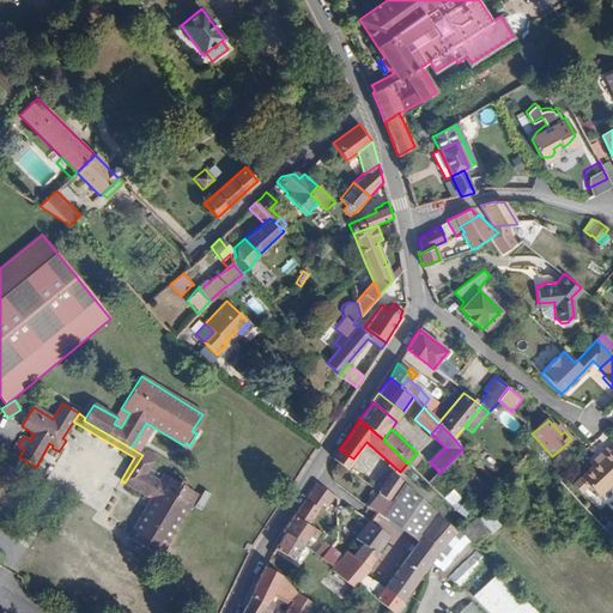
[(612,448),(610,453),(608,451),(592,468),(580,479),(599,498),(612,483),(612,448)]
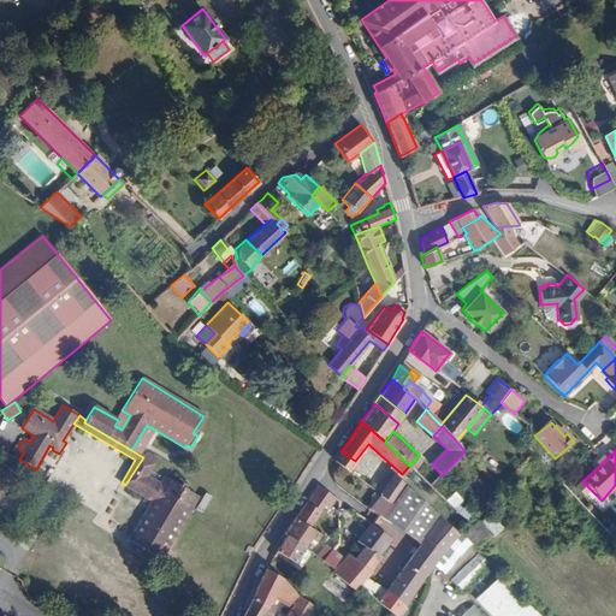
[(349,469),(355,461),(341,451),(335,460),(349,469)]
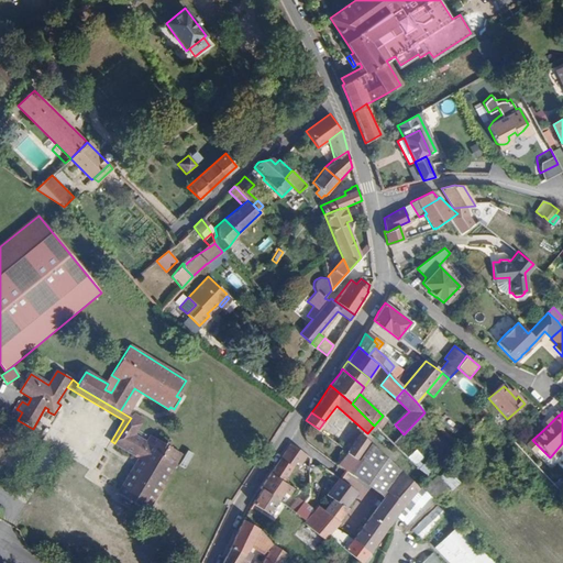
[(540,427),(543,430),(559,415),(555,412),(540,427)]
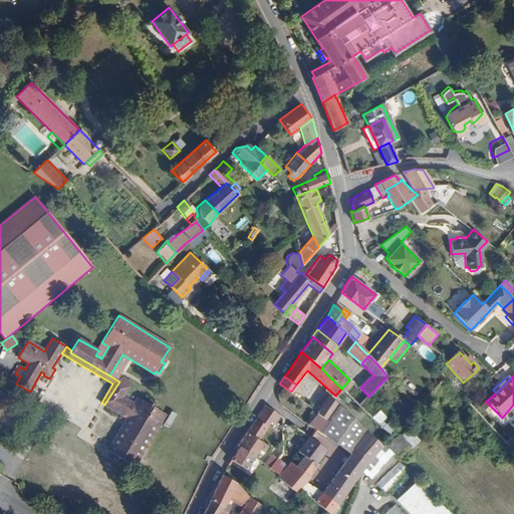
[(119,381),(129,388),(131,383),(121,377),(119,381)]
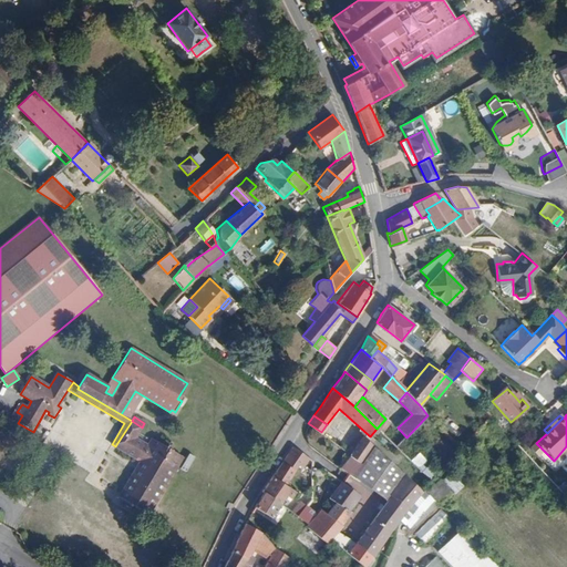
[(377,429),(379,432),(389,422),(385,419),(377,429)]
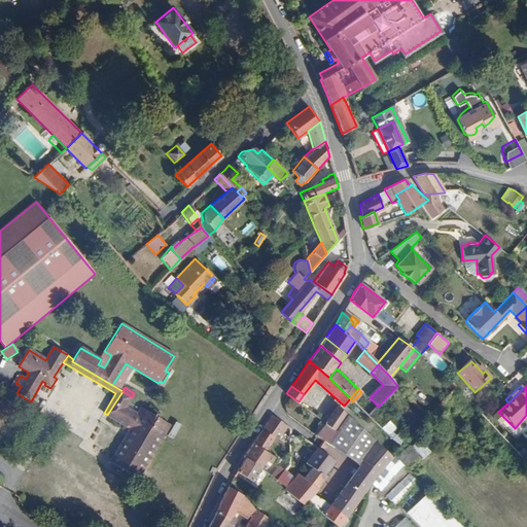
[(123,391),(107,415),(129,428),(109,461),(112,463),(110,466),(119,472),(123,468),(137,478),(169,425),(142,409),(137,415),(126,408),(132,397),(123,391)]
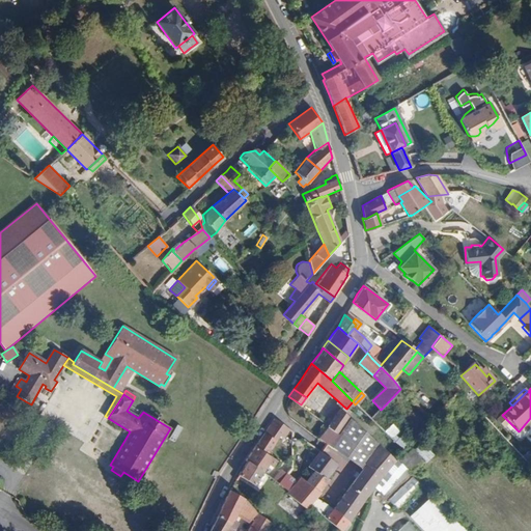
[(340,408),(328,425),(327,425),(337,432),(348,416),(340,408)]
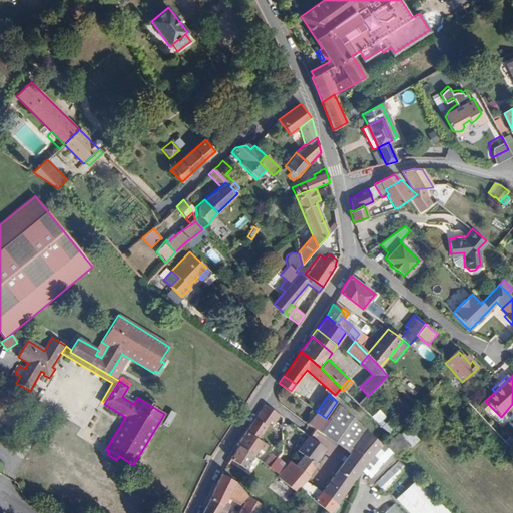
[(337,402),(326,418),(319,430),(350,452),(366,430),(337,402)]
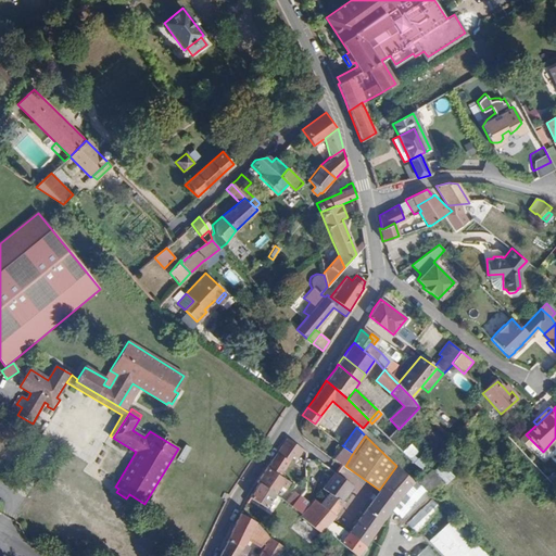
[(305,450),(286,437),(276,453),(286,459),(287,457),(305,469),(305,457),(305,450)]
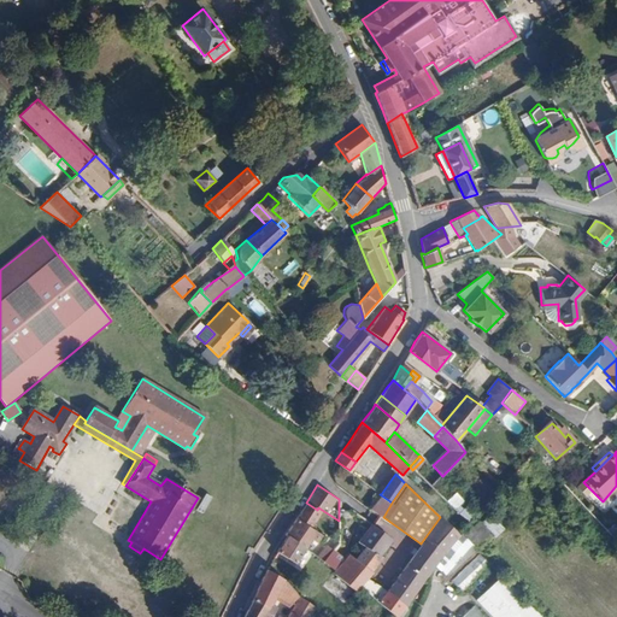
[(527,518),(499,489),(489,501),(515,529),(527,518)]
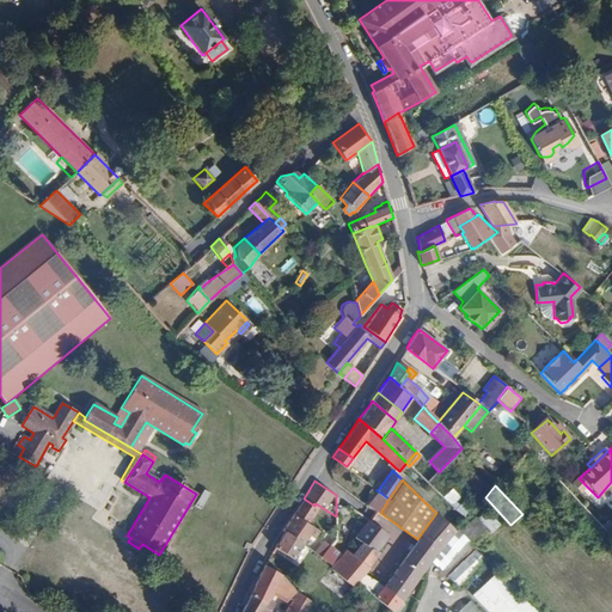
[(377,490),(367,506),(379,514),(380,513),(389,499),(377,490)]
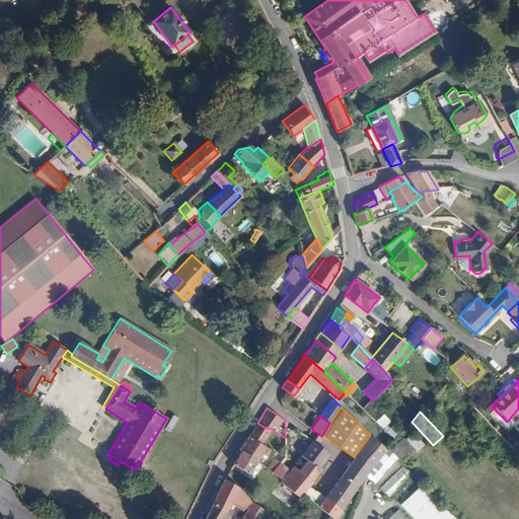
[(253,428),(248,435),(239,449),(241,450),(242,450),(256,461),(263,453),(265,455),(270,449),(260,443),(269,430),(267,429),(257,423),(253,428)]
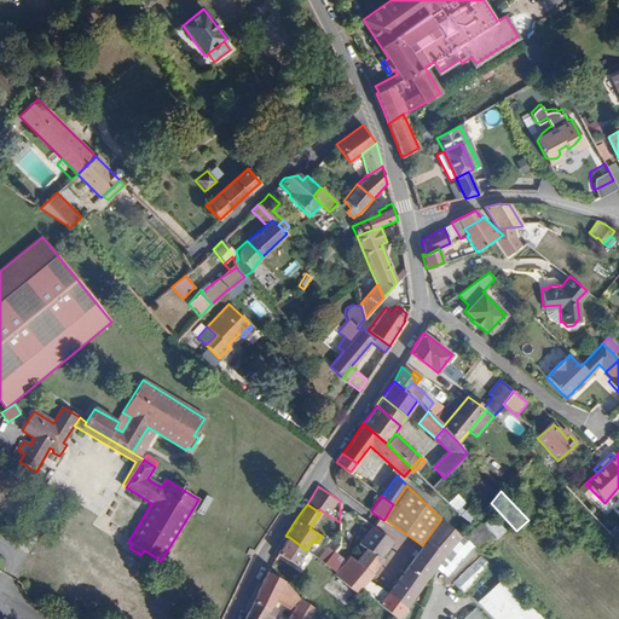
[(490,518),(481,526),(492,538),(495,541),(503,532),(490,518)]
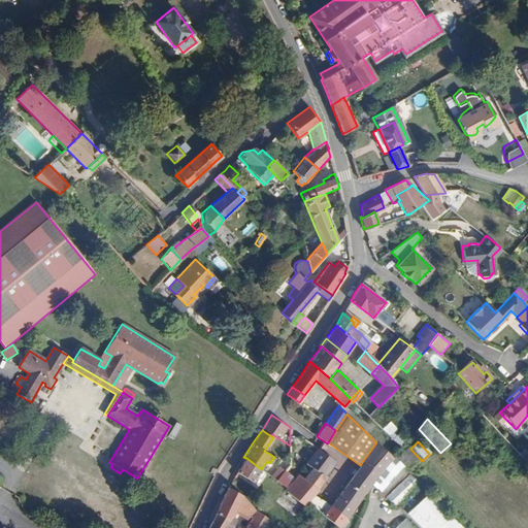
[(371,482),(392,458),(376,442),(360,465),(328,512),(322,507),(326,503),(314,494),(318,489),(303,479),(304,476),(299,472),(287,491),(303,504),(307,499),(325,516),(324,517),(338,527),(359,498),(369,484),(371,482)]
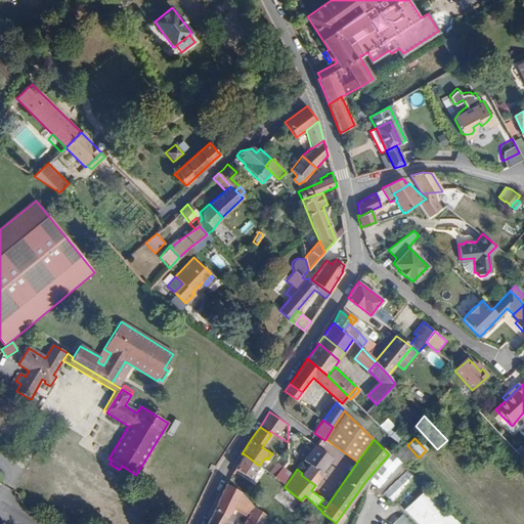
[(310,463),(321,471),(332,456),(314,444),(304,460),(310,463)]
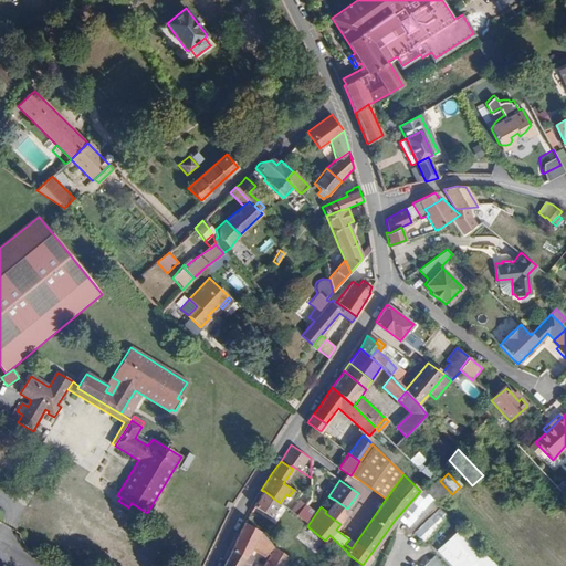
[(450,492),(440,481),(438,480),(426,491),(437,504),(450,492)]
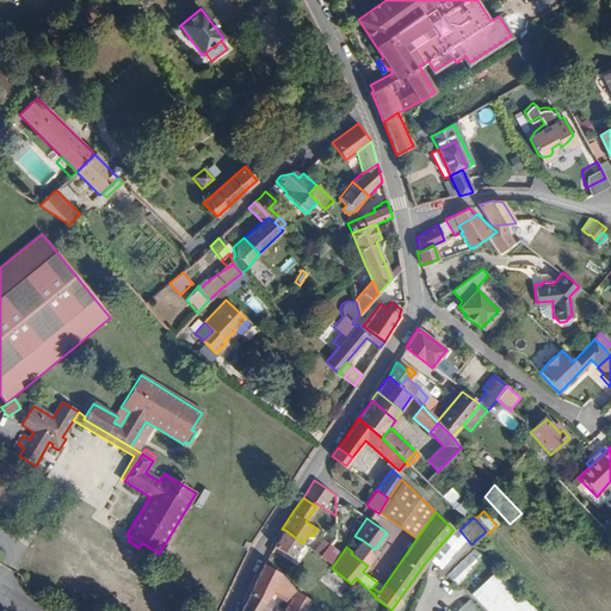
[(291,559),(302,543),(285,530),(284,530),(273,545),(291,559)]
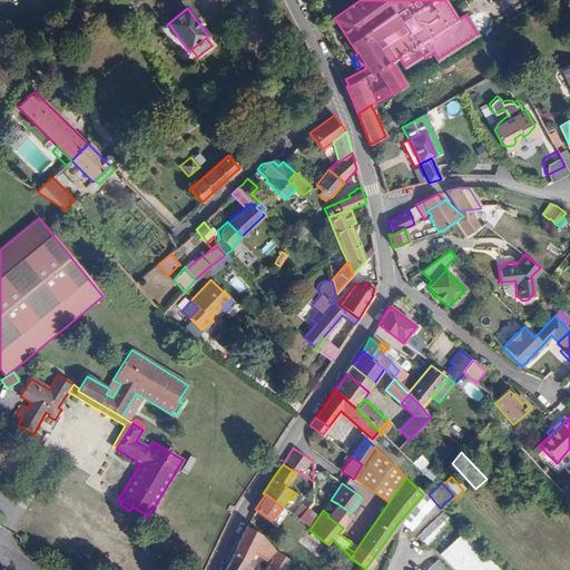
[(412,532),(438,505),(428,497),(402,522),(412,532)]
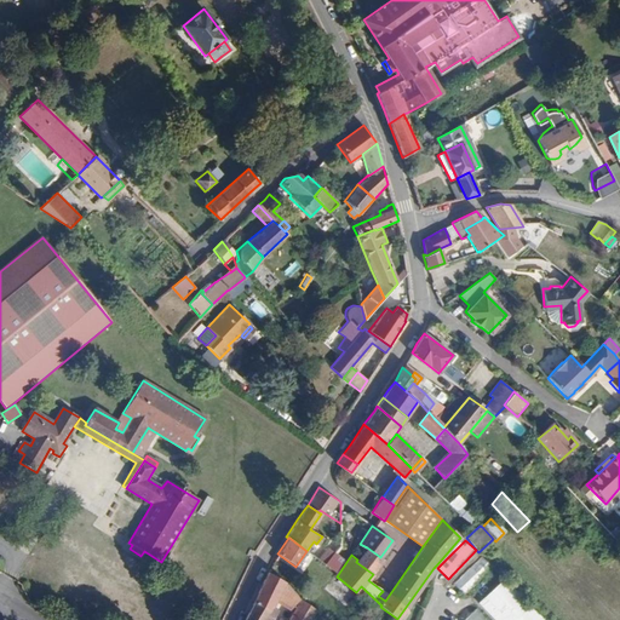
[(373,574),(383,558),(380,557),(367,547),(357,560),(356,562),(373,574)]
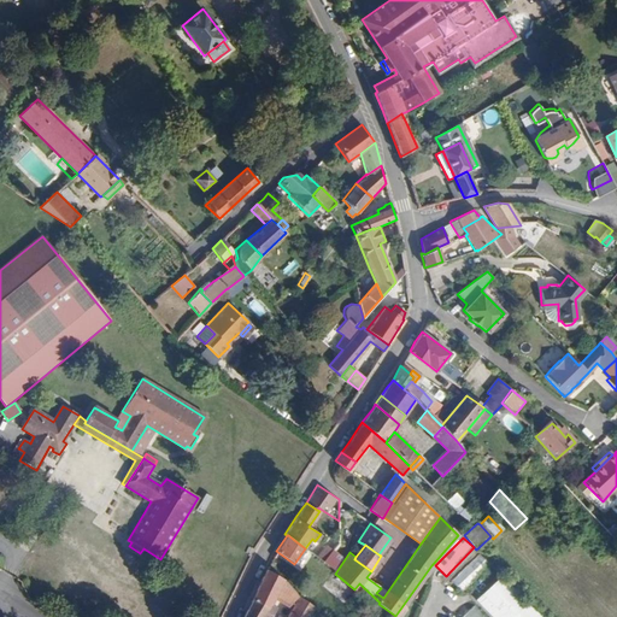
[(479,554),(451,581),(460,592),(488,565),(479,554)]
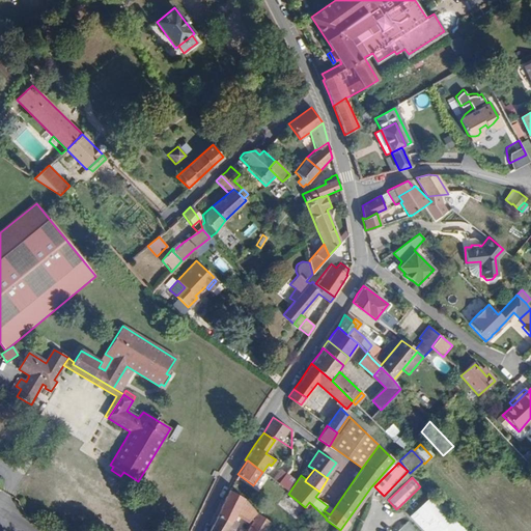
[(244,499),(229,490),(226,496),(225,495),(217,515),(229,524),(234,514),(251,524),(246,530),(263,530),(270,522),(259,514),(258,513),(256,511),(252,506),(248,502),(246,500),(244,499)]
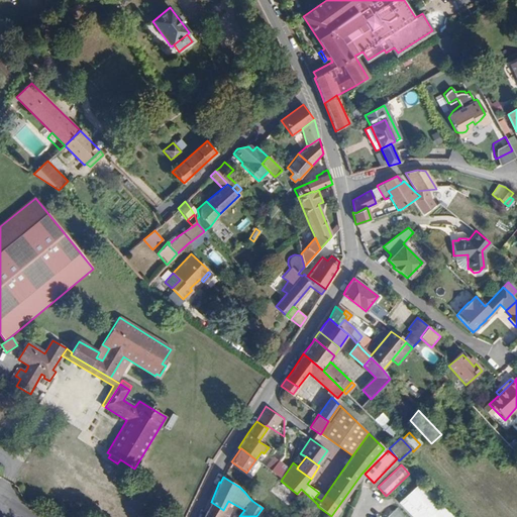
[(299,495),(297,494),(281,481),(273,489),(293,505),(299,495)]
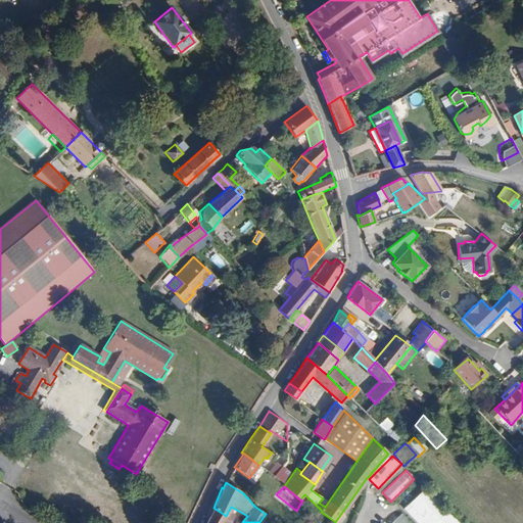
[(422,522),(426,522),(440,508),(424,490),(407,507),(422,522)]
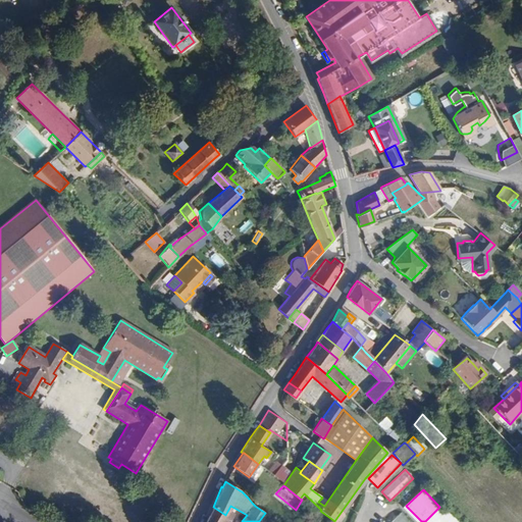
[(221,521),(225,515),(213,507),(211,511),(205,521),(207,521),(221,521)]
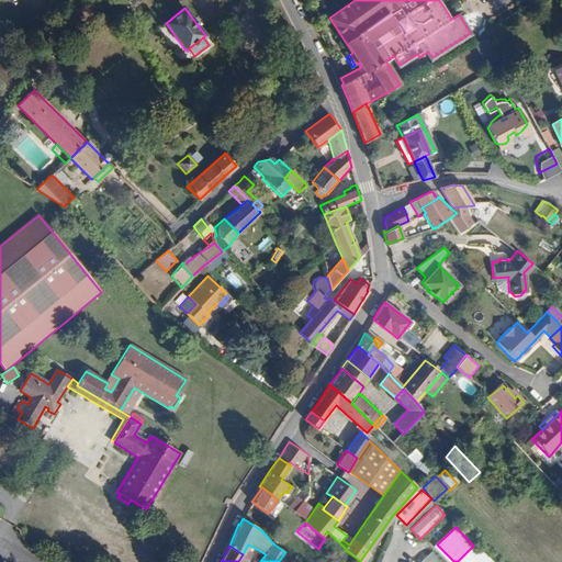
[(490,561),(473,546),(458,561),(490,561)]
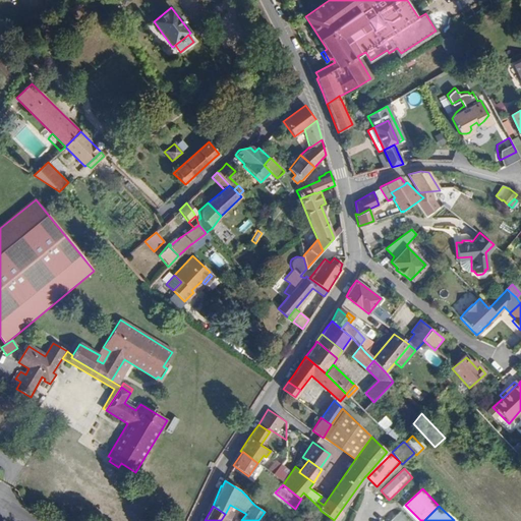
[(410,520),(401,511),(390,520),(410,520)]
